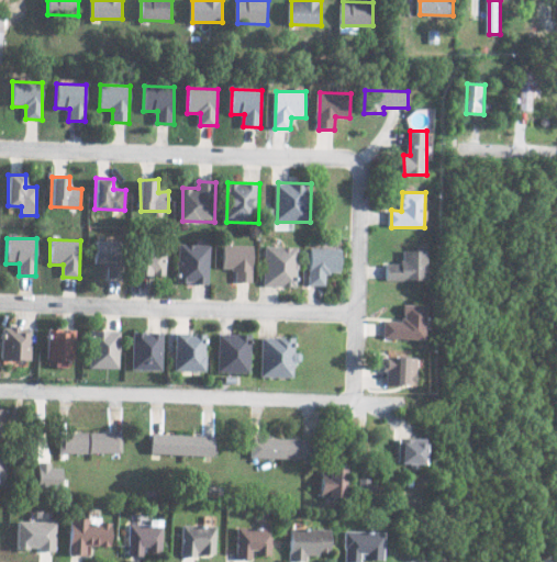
[(93,265),(107,265),(107,278),(123,278),(123,242),(95,240),(93,265)]
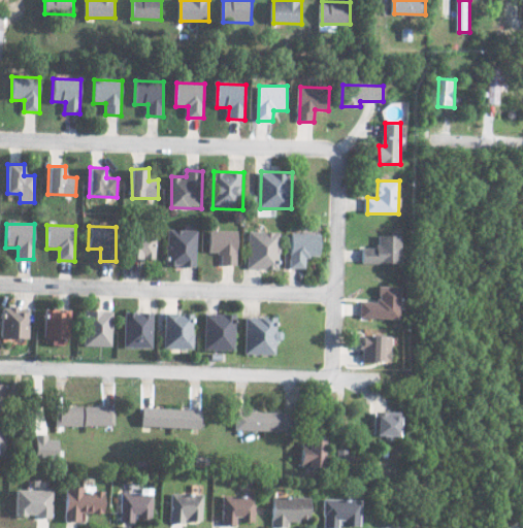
[(169,266),(200,266),(199,230),(168,230),(169,266)]
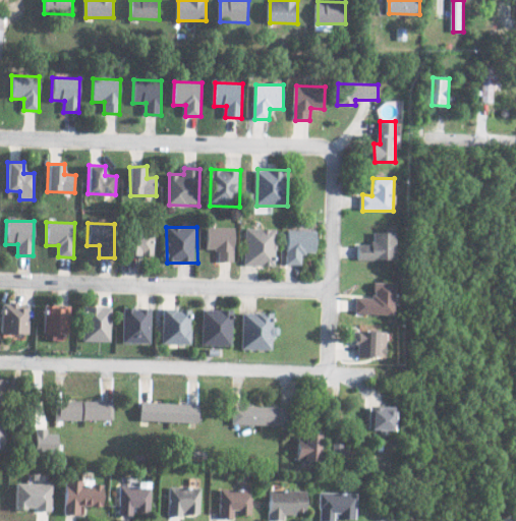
[(209,249),(222,249),(221,262),(237,262),(238,228),(210,227),(209,249)]
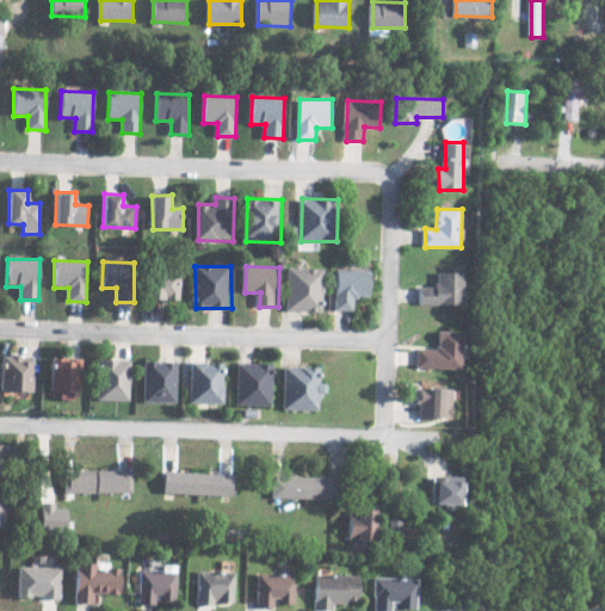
[(327,267),(291,267),(290,312),(326,312),(327,267)]
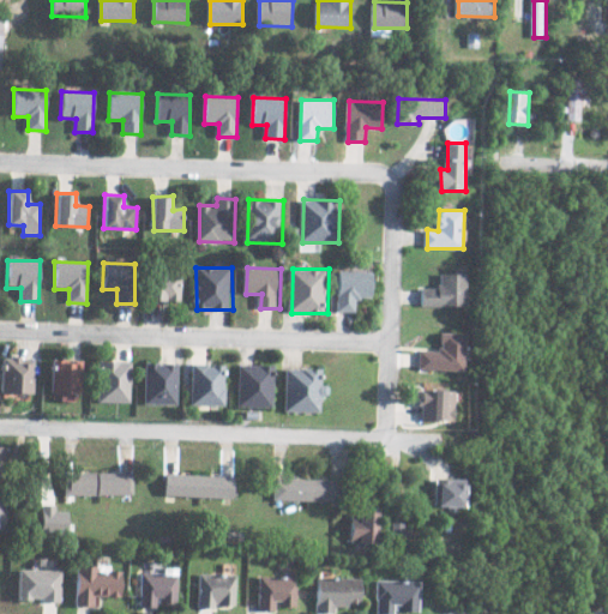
[(357,313),(357,298),(373,299),(374,272),(342,271),(341,312),(357,313)]
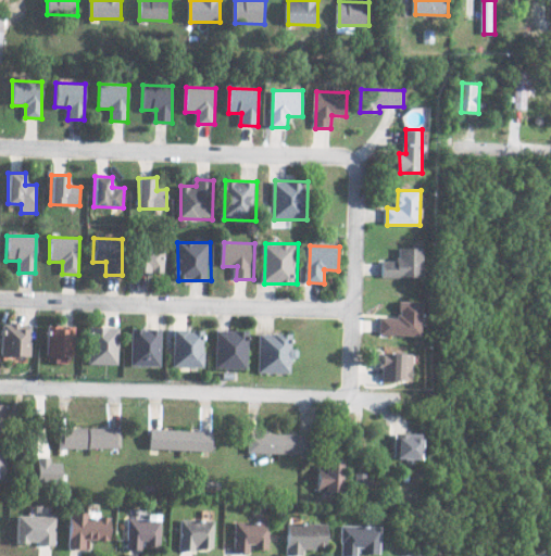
[(166,248),(137,247),(136,273),(166,274),(166,248)]
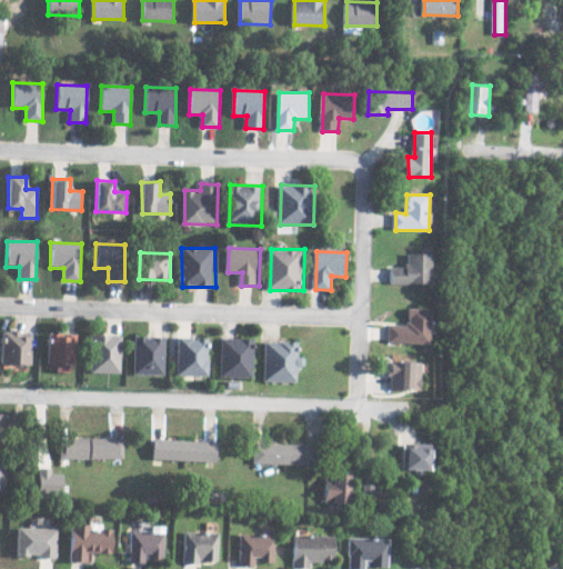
[(433,253),(409,253),(409,268),(393,267),(393,285),(433,285),(433,253)]
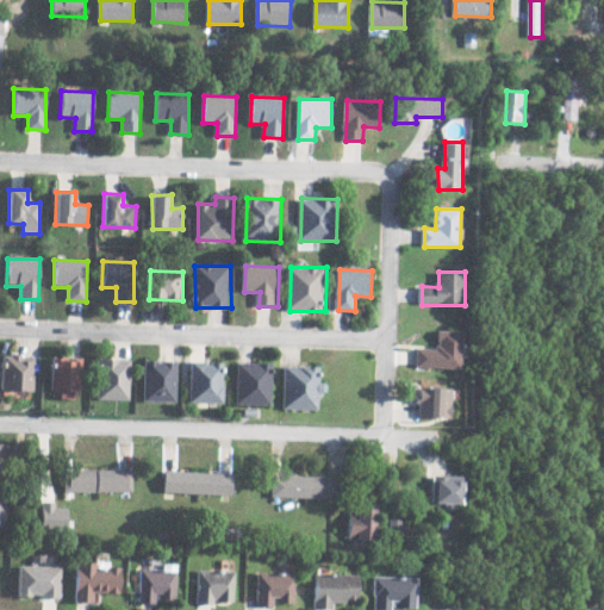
[(418,367),(464,368),(465,331),(439,330),(439,349),(419,348),(418,367)]
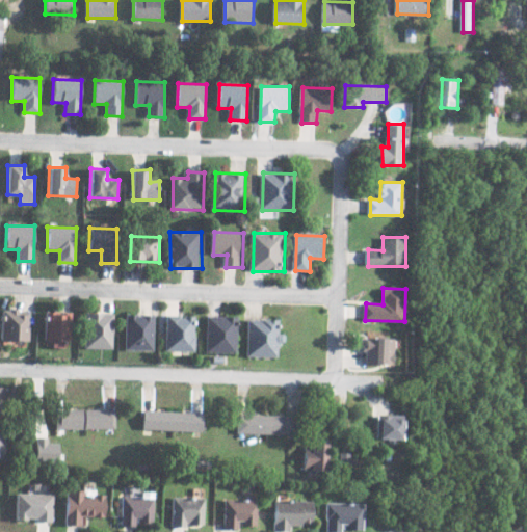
[(30,342),(31,311),(2,310),(1,341),(30,342)]
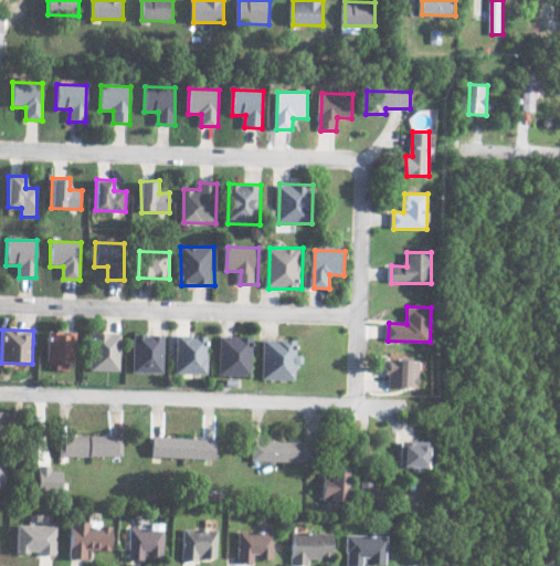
[(48,363),(56,364),(56,370),(73,371),(75,333),(49,332),(48,363)]
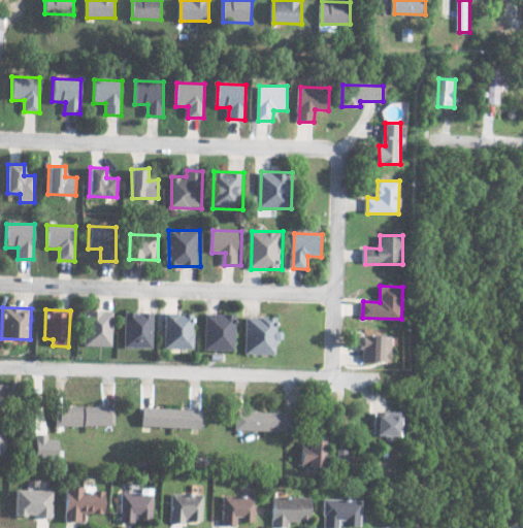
[(115,347),(116,311),(86,310),(84,345),(115,347)]
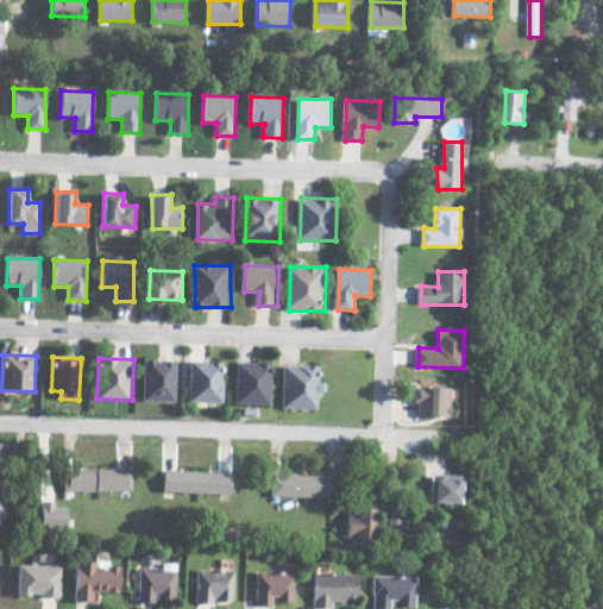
[(178,402),(180,360),(145,359),(144,401),(178,402)]
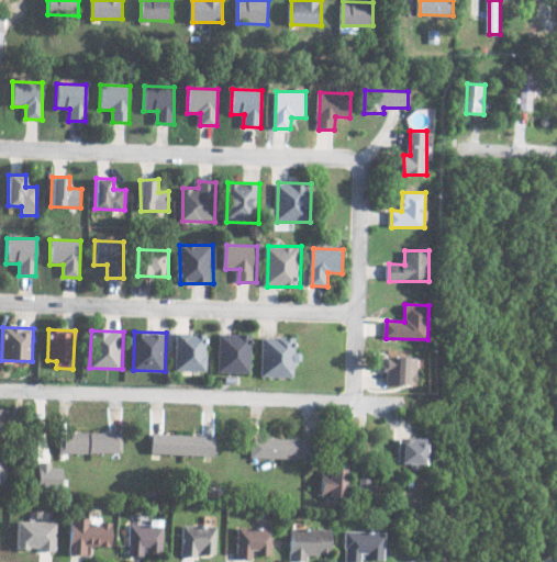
[(177,371),(210,372),(211,334),(178,333),(177,371)]
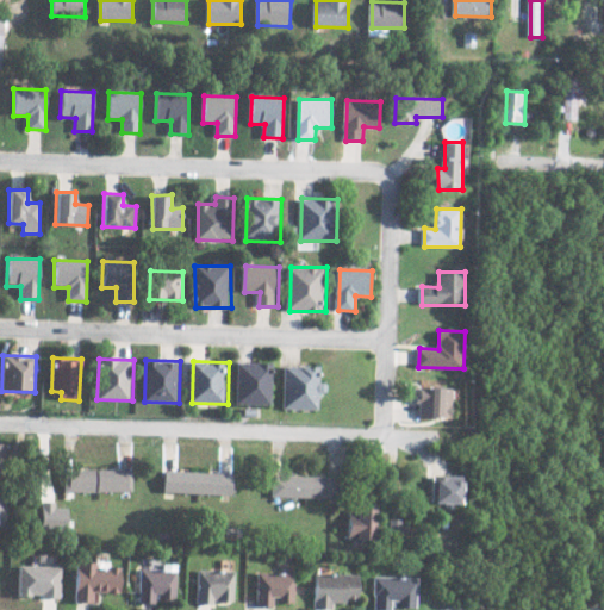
[(276,363),(241,362),(241,404),(275,405),(276,363)]
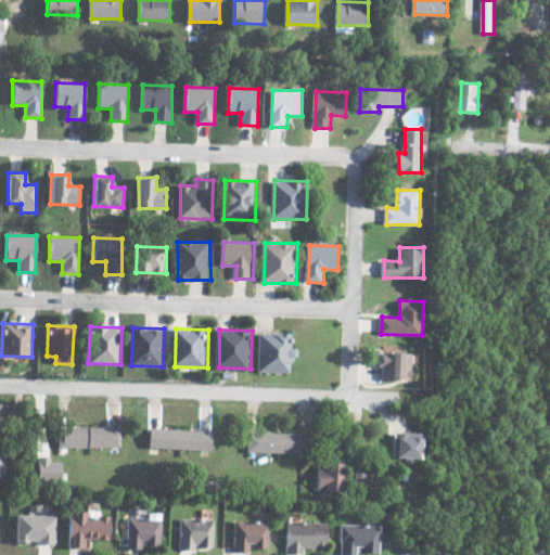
[(263,333),(261,372),(294,373),(294,334),(263,333)]
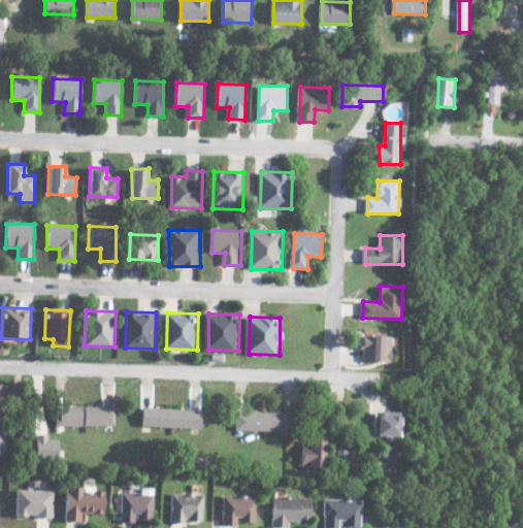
[(392,336),(365,335),(364,361),(392,362),(392,336)]
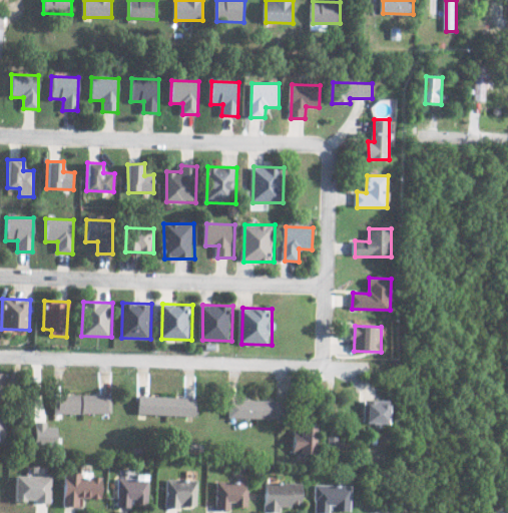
[(54,395),(54,414),(112,415),(112,396),(54,395)]
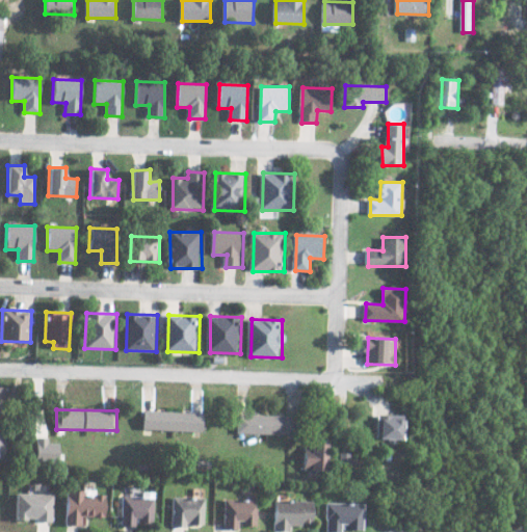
[(145,430),(205,431),(206,413),(145,411),(145,430)]
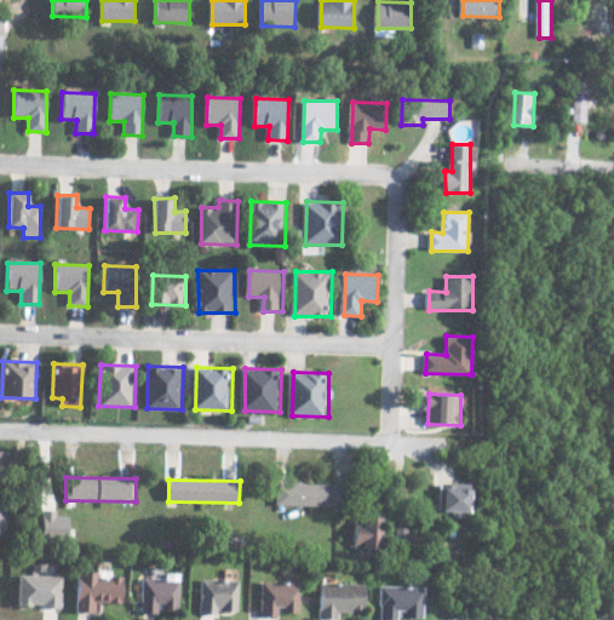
[(280,506),(345,507),(345,484),(281,483),(280,506)]
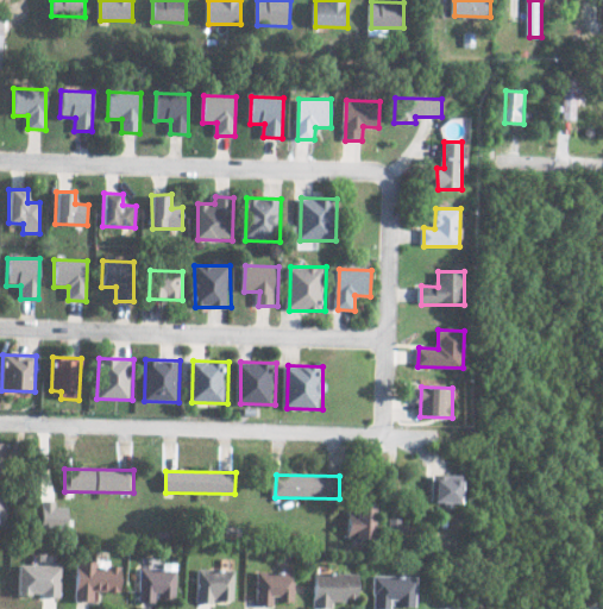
[(463,503),(463,477),(438,476),(437,503),(463,503)]
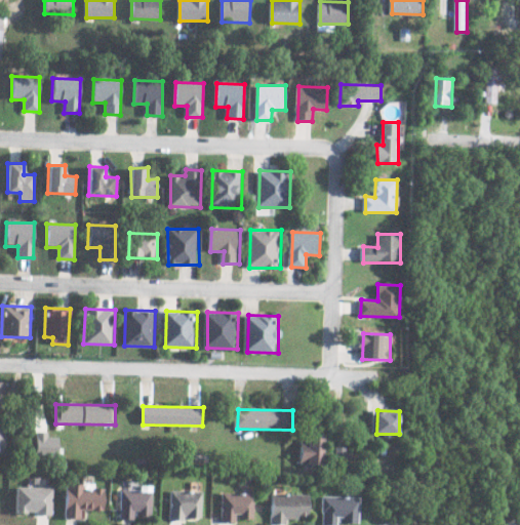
[(58,456),(57,438),(47,438),(47,432),(35,433),(35,457),(58,456)]
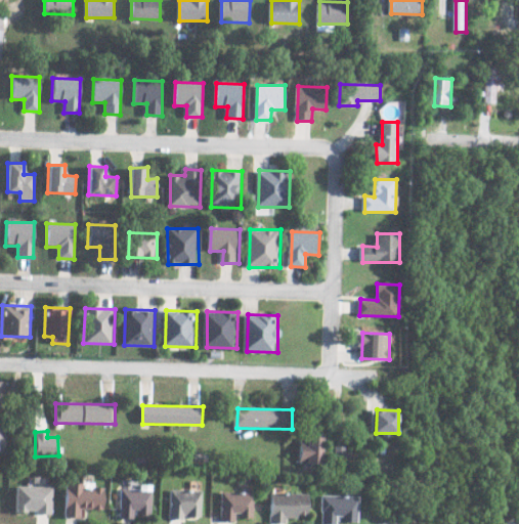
[(326,437),(303,437),(302,463),(325,464),(326,437)]
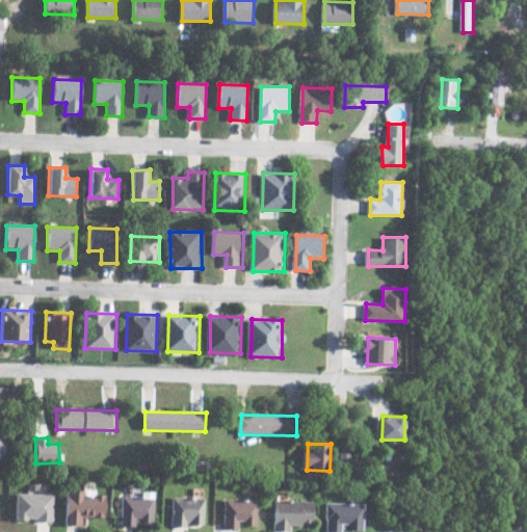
[(106,495),(95,495),(95,490),(67,490),(67,526),(82,526),(82,517),(106,517),(106,495)]
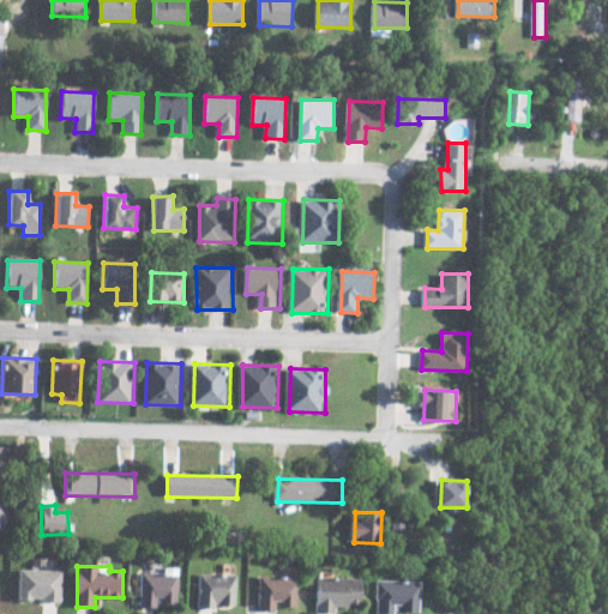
[(18,601),(62,602),(62,571),(18,570),(18,601)]
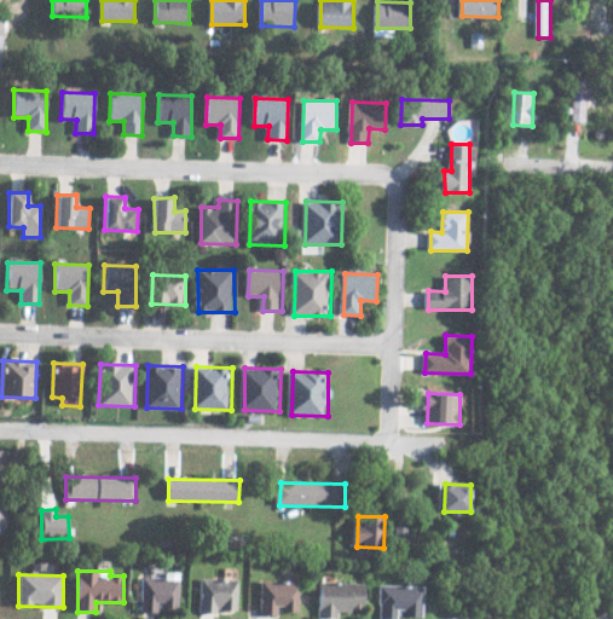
[(181,579),(144,579),(143,612),(181,612),(181,579)]
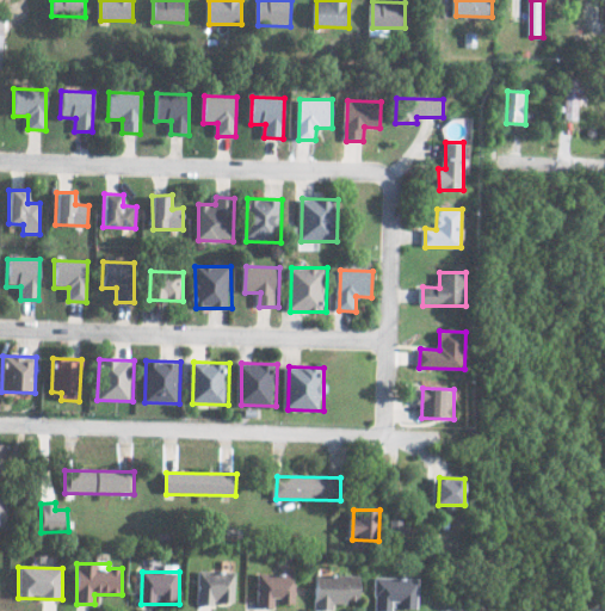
[(236,604),(238,573),(201,572),(199,603),(236,604)]
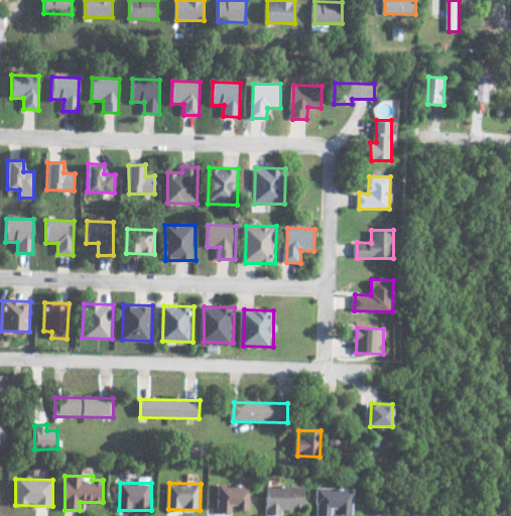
[(252,510),(253,485),(221,485),(220,513),(236,513),(236,510),(252,510)]
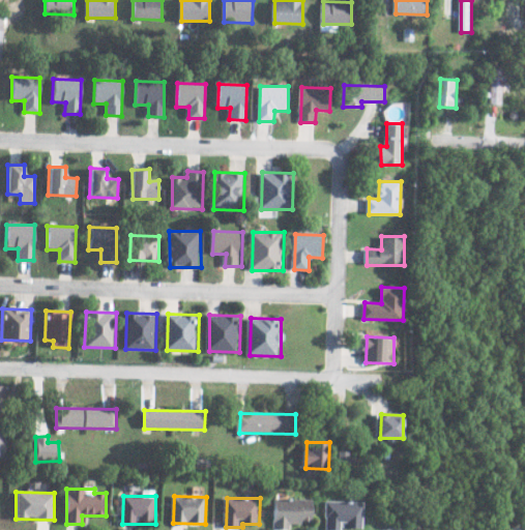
[(314,500),(276,499),(275,529),(283,529),(291,529),(292,524),(314,524),(314,500)]
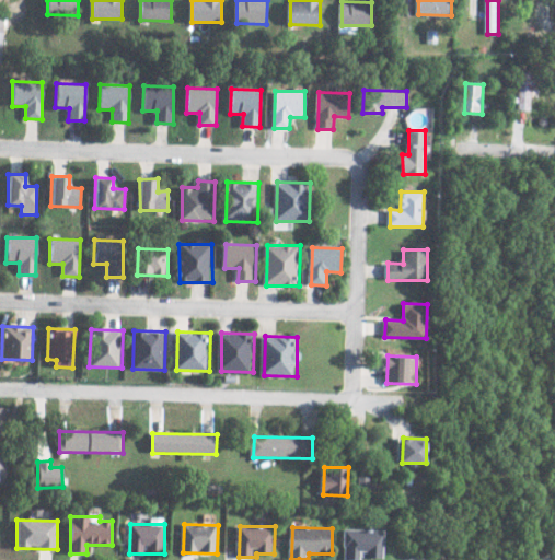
[(385,559),(385,531),(348,529),(346,559),(363,559),(365,558),(385,559)]
